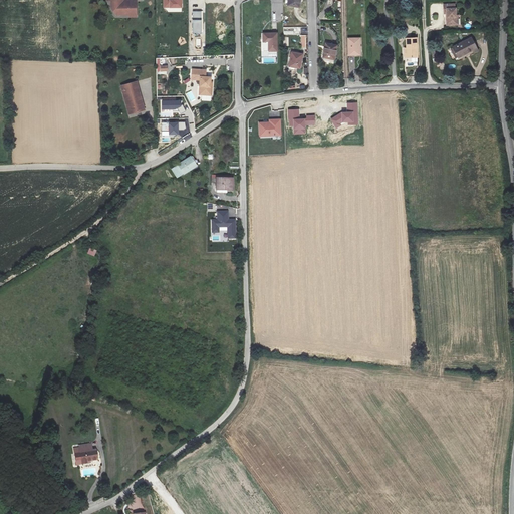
[(119,9),(119,14),(130,14),(130,17),(137,17),(137,0),(124,0),(116,0),(116,9),(119,9)]
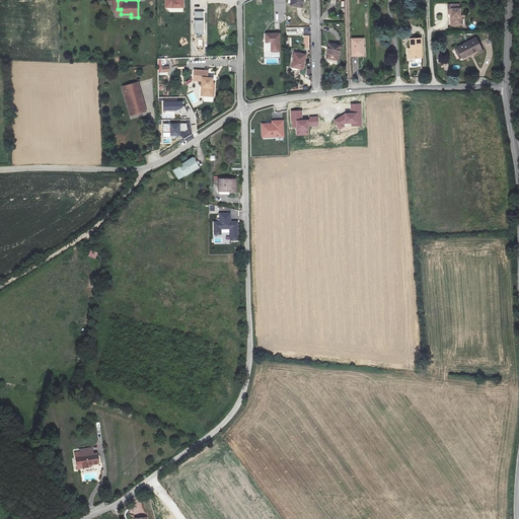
[(291,0),(290,7),(301,9),(302,0),(291,0)]
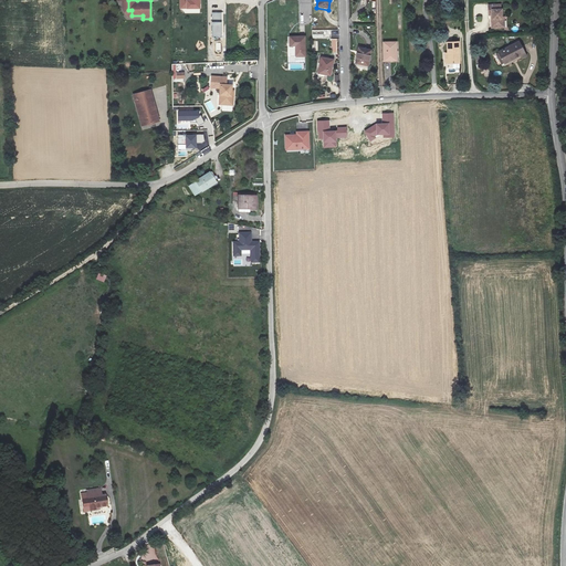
[(503,29),(503,28),(502,19),(501,19),(501,7),(489,7),(489,17),(491,17),(492,30),(503,29)]
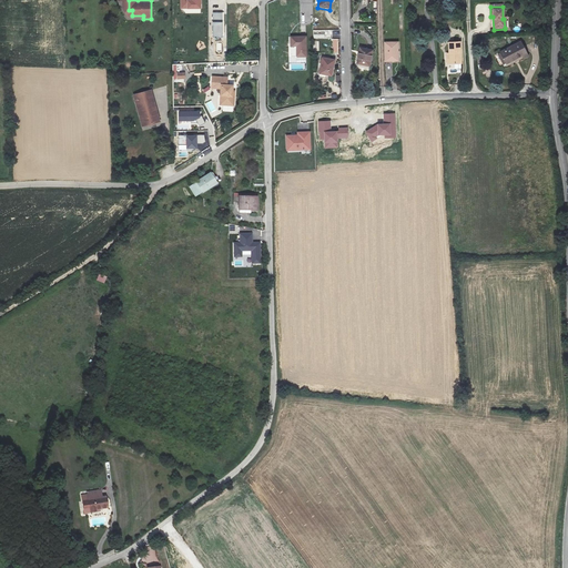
[(295,58),(306,58),(306,36),(290,37),(290,47),(295,47),(295,58)]
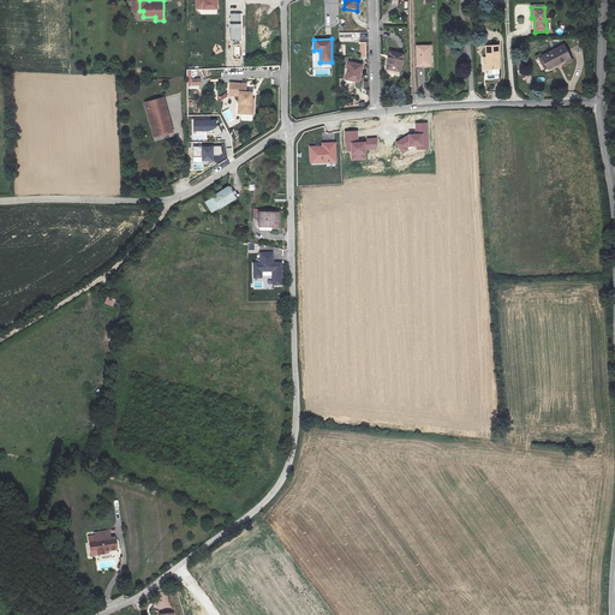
[(541,59),(548,71),(563,61),(566,66),(572,63),(563,46),(541,59)]
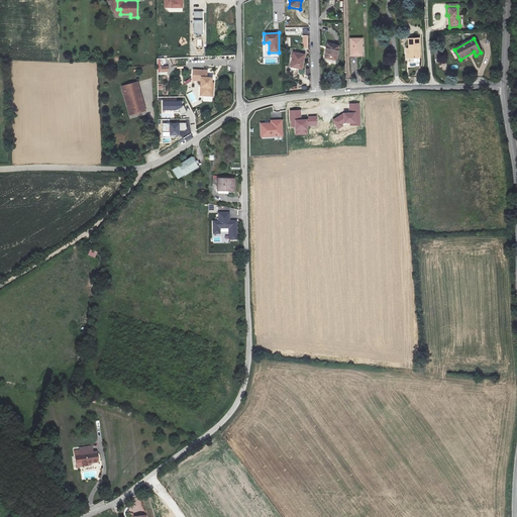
[(408,49),(409,61),(419,60),(418,39),(408,40),(408,49)]
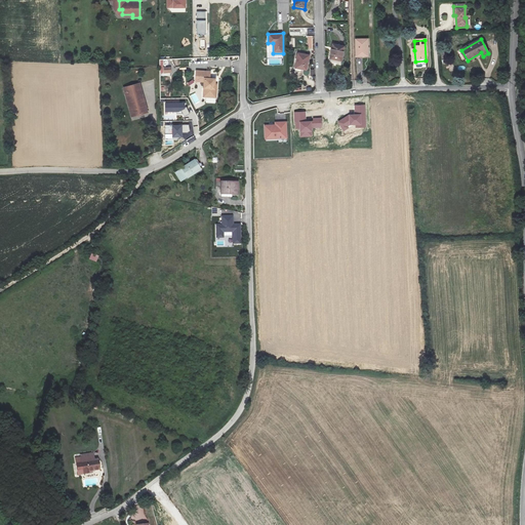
[(368,41),(355,41),(356,59),(369,59),(368,41)]
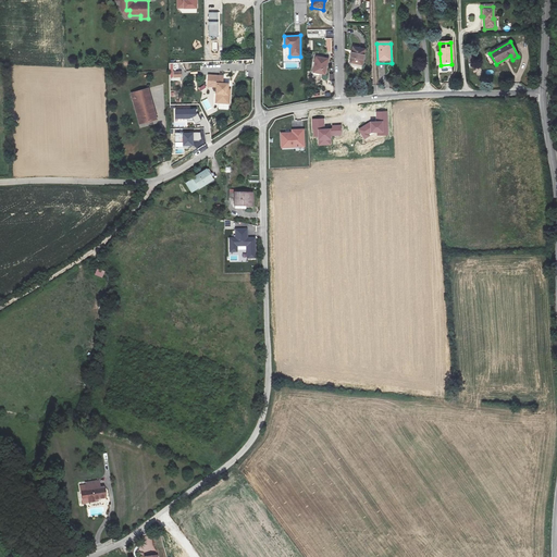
[(364,51),(351,49),(349,62),(361,64),(364,51)]
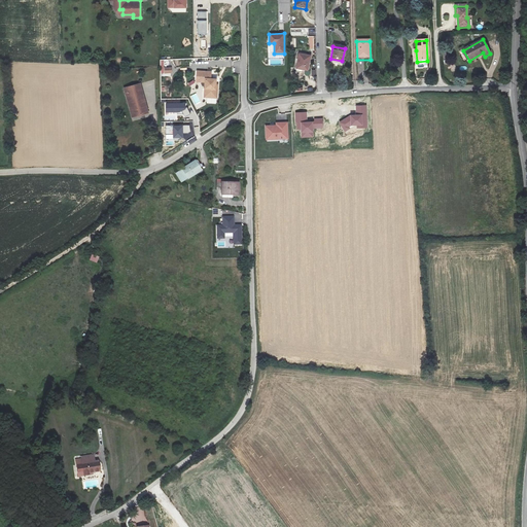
[(466,62),(469,61),(463,50),(461,51),(466,62)]
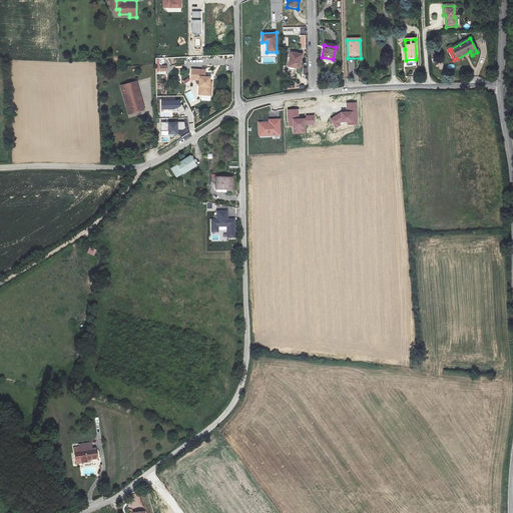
[(290,55),(288,68),(299,70),(301,56),(290,55)]
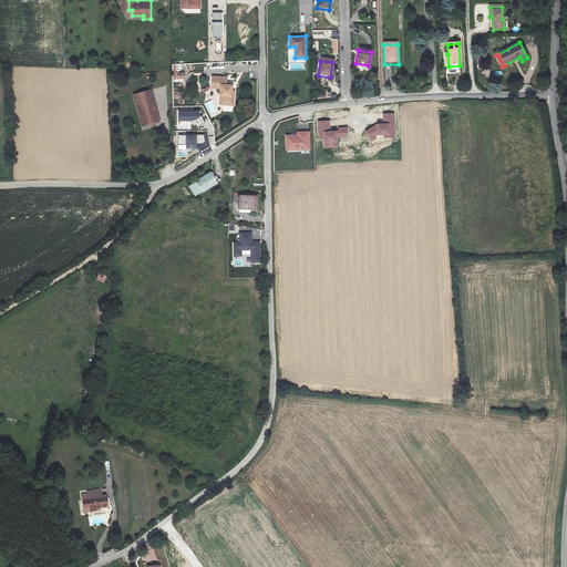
[(226,86),(225,98),(227,98),(226,107),(238,109),(239,96),(236,95),(237,89),(237,83),(228,82),(228,79),(217,78),(217,86),(226,86)]
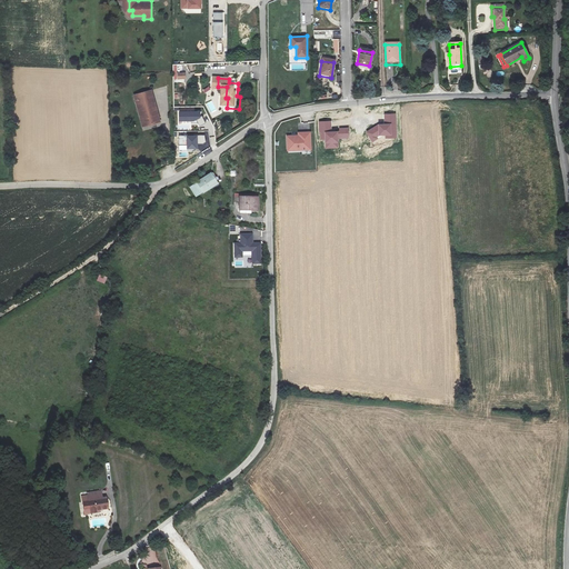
[(147,121),(141,122),(145,130),(161,126),(151,93),(135,99),(137,107),(141,106),(147,121)]
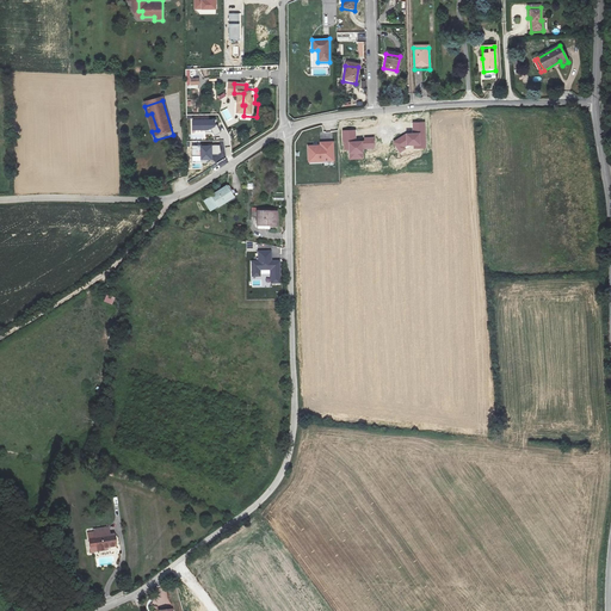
[(147,115),(152,131),(158,130),(152,113),(147,115)]
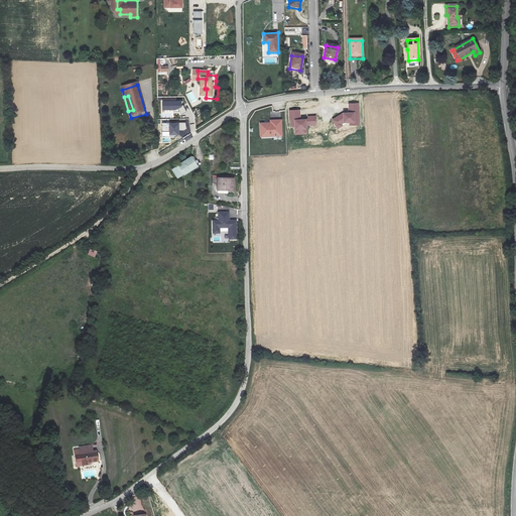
[(163,110),(179,110),(181,114),(186,112),(181,103),(181,101),(162,102),(163,110)]
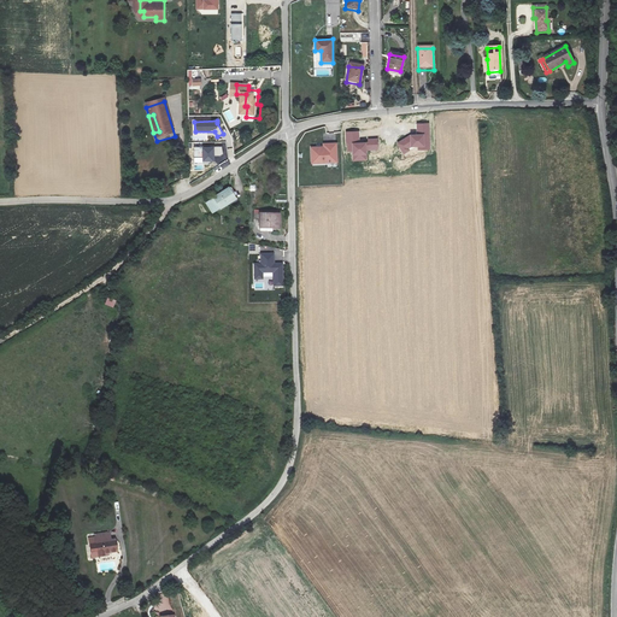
[(409,148),(411,147),(418,146),(418,150),(429,150),(429,124),(417,124),(417,135),(411,135),(397,144),(404,154),(410,151),(409,148)]
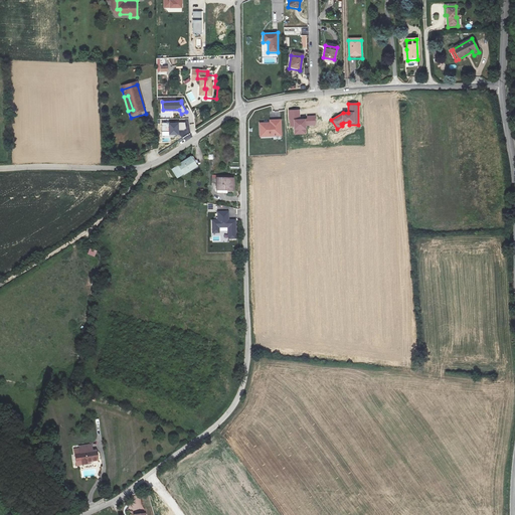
[(306,125),(315,125),(315,116),(307,116),(307,120),(300,120),(300,111),(290,111),(290,127),(295,127),(295,135),(307,134),(306,125)]
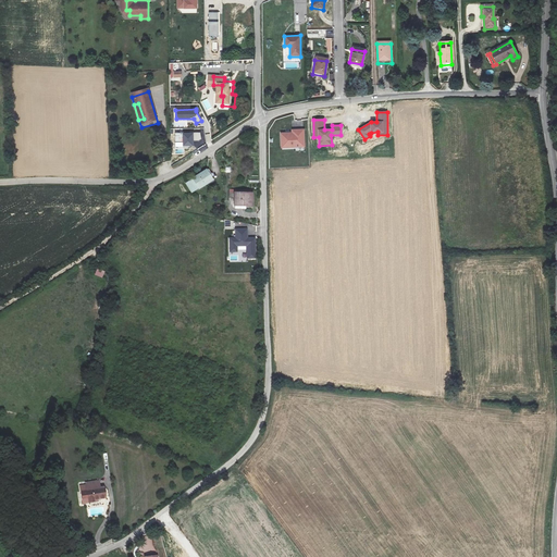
[(292,133),(281,133),(282,147),(306,147),(305,128),(292,130),(292,133)]
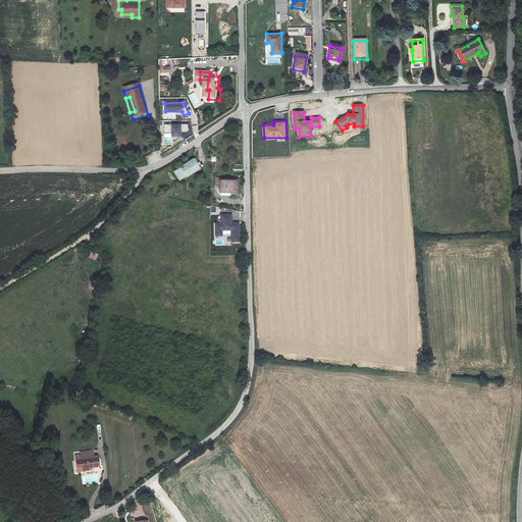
[(188,124),(164,125),(164,133),(172,133),(172,137),(180,137),(180,132),(188,132),(188,124)]
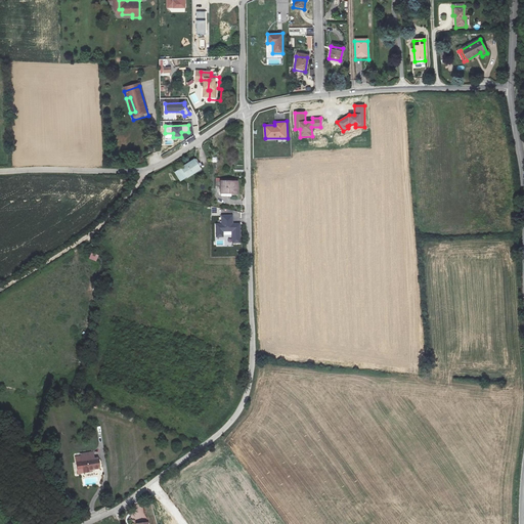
[(181,181),(186,178),(187,178),(202,170),(198,165),(200,164),(195,159),(180,168),(181,169),(175,173),(181,181)]
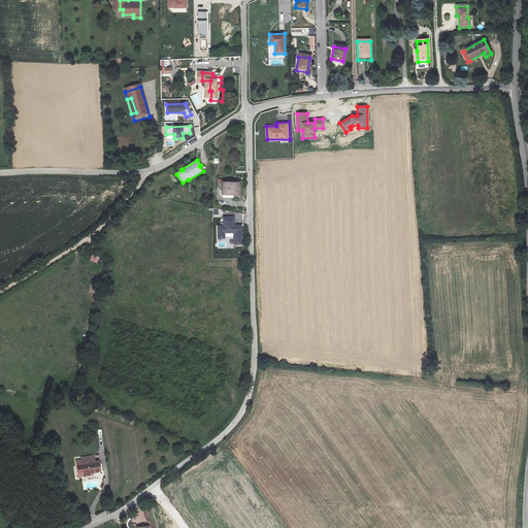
[(238,196),(238,184),(221,184),(221,189),(217,189),(217,195),(238,196)]
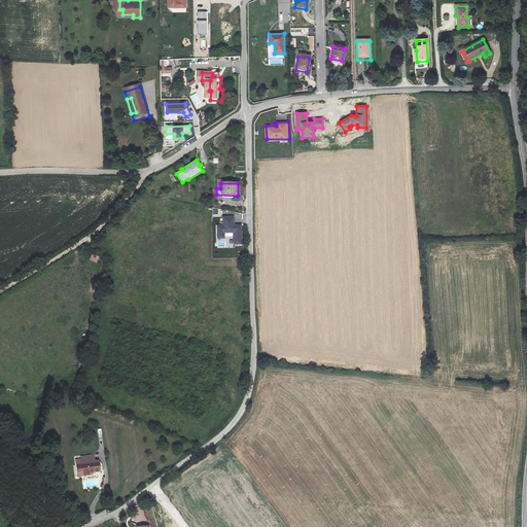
[(234,217),(223,217),(223,225),(217,226),(218,238),(224,238),(224,233),(234,233),(234,244),(241,244),(241,225),(234,225),(234,217)]
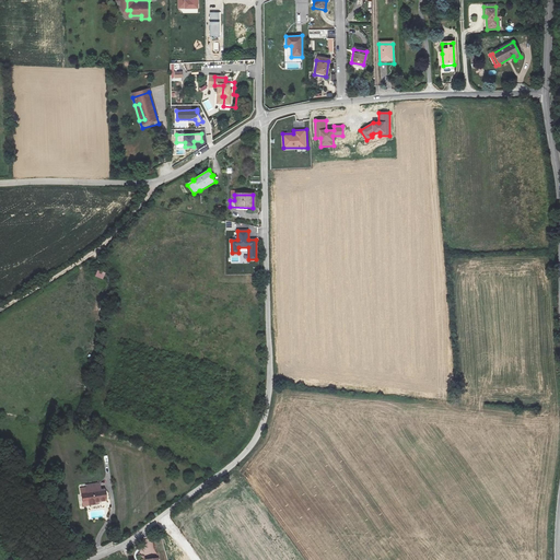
[(97,270),(95,277),(103,280),(105,272),(97,270)]
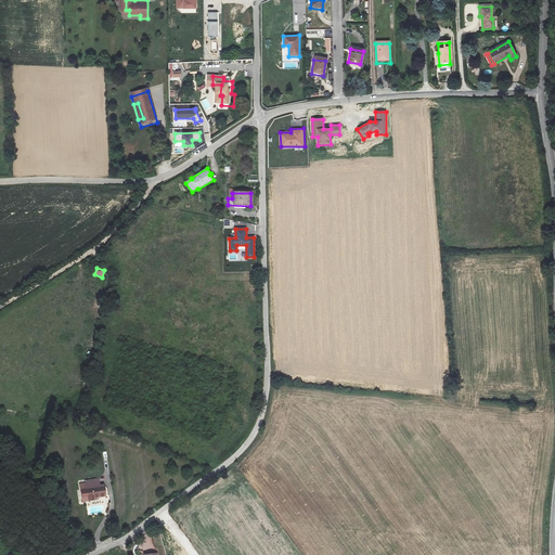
[(82,503),(88,502),(92,501),(92,498),(104,497),(102,486),(99,487),(98,479),(85,482),(80,482),(82,503)]
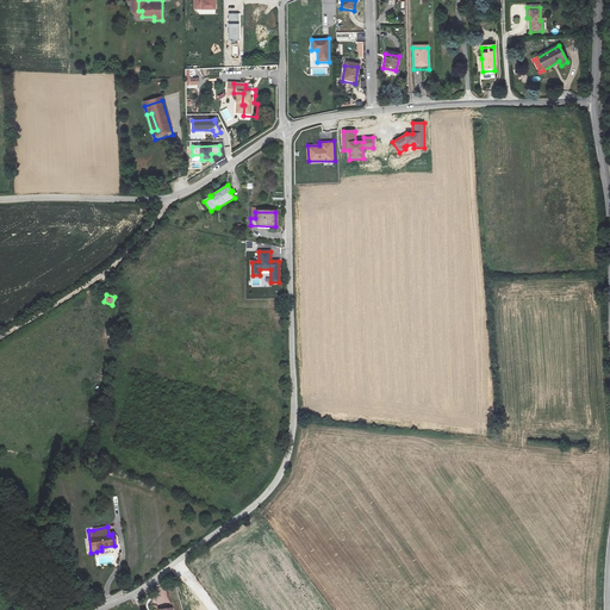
All buildings are outlined.
